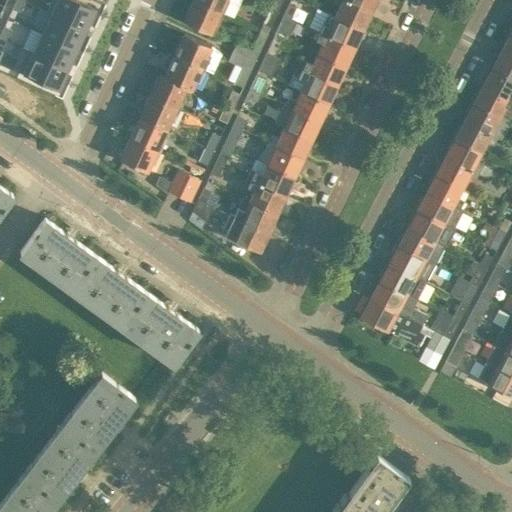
[(22,0),(15,0),(11,8),(19,12),(23,1),(22,0)]
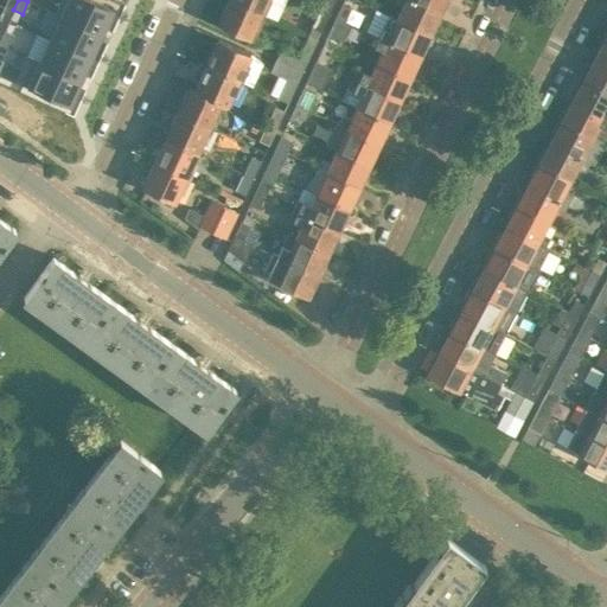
[(89,0),(59,0),(55,14),(59,17),(59,16),(101,34),(113,11),(89,0)]
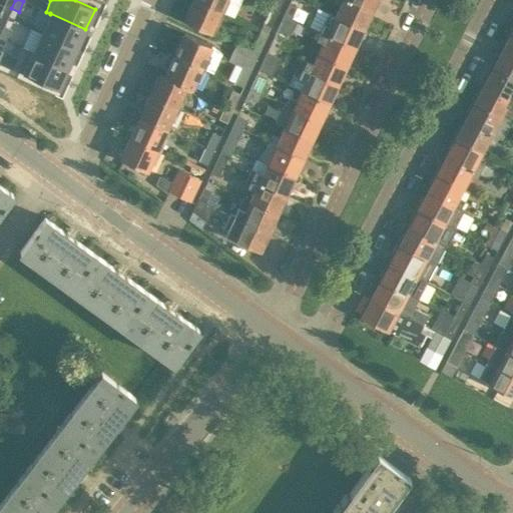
[(196,0),(192,0),(183,20),(211,33),(221,12),(196,0)]
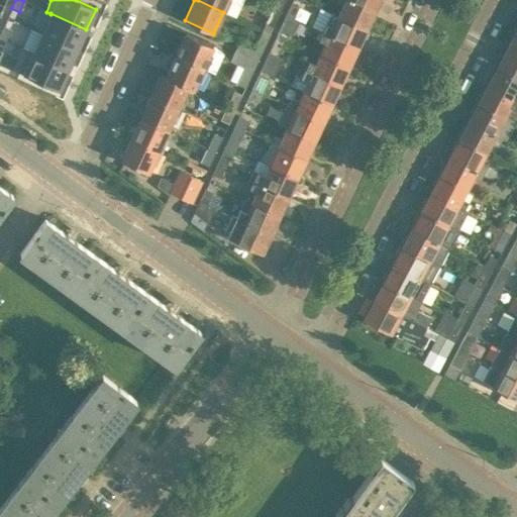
[(198,0),(223,12),(227,0),(198,0)]
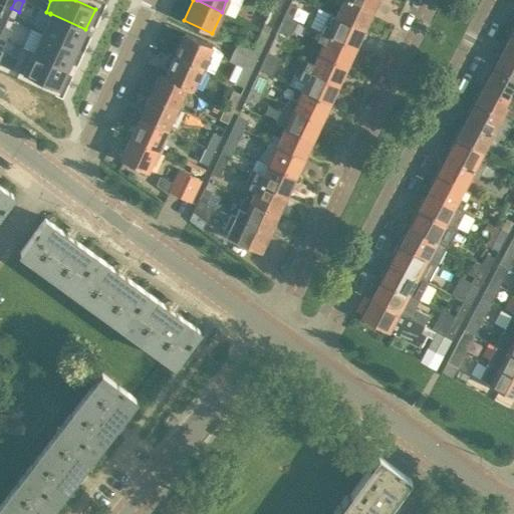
[(273,0),(270,8),(278,12),(283,0),(273,0)]
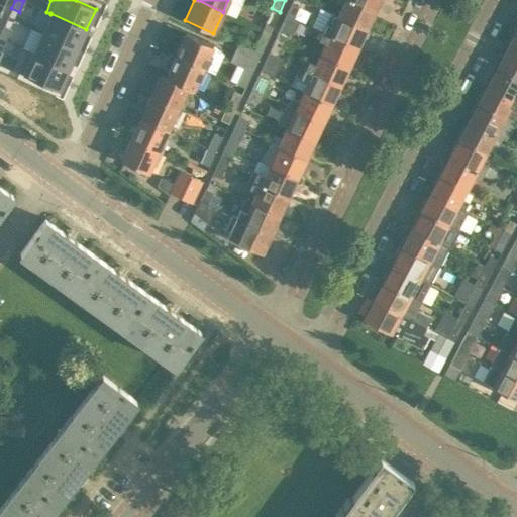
[(347,0),(335,0),(334,3),(341,7),(337,16),(368,31),(373,21),(371,18),(374,12),(347,0)]
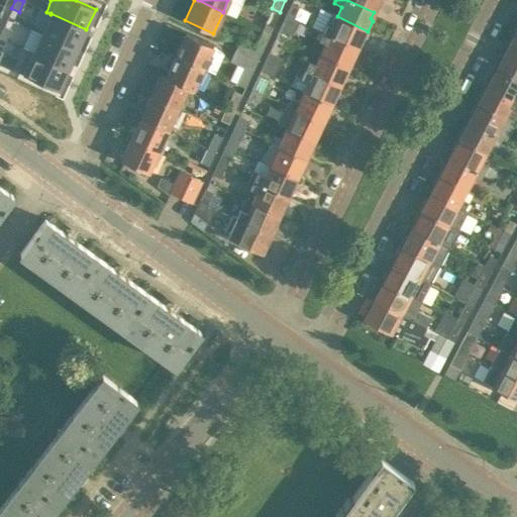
[(347,0),(374,12),(378,4),(381,4),(382,0),(347,0)]
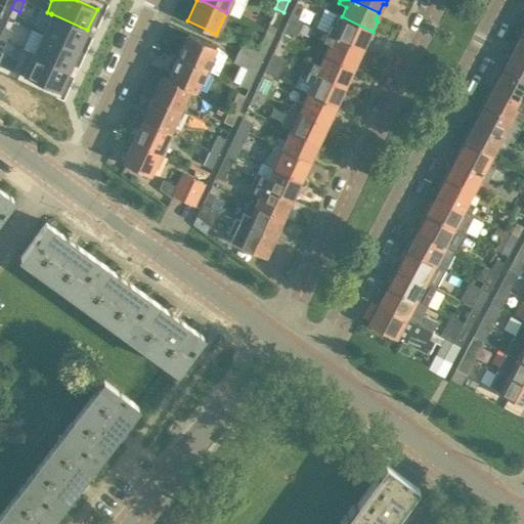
[(295,3),(289,15),(297,18),(298,18),(303,6),(295,3)]
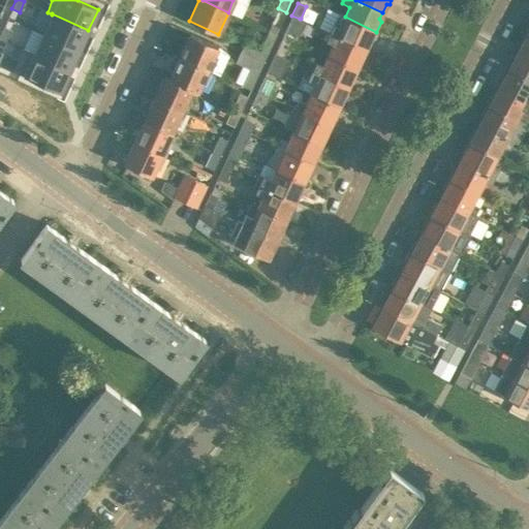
[(279,28),(286,12),(278,8),(271,24),(279,28)]
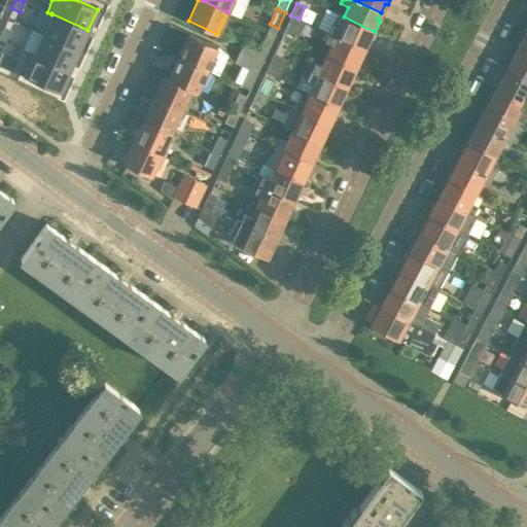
[(51,14),(42,34),(78,50),(88,30),(51,13),(51,14)]
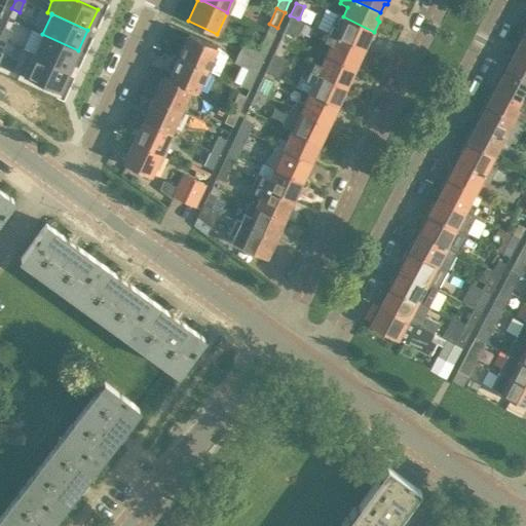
[(331,25),(327,32),(363,49),(367,42),(369,42),(374,32),(343,16),(336,13),(331,25)]
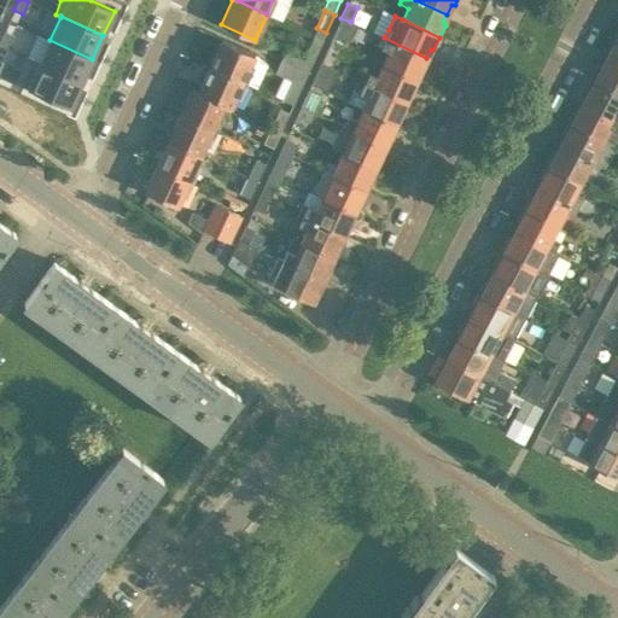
[(340,18),(334,31),(344,35),(350,22),(340,18)]
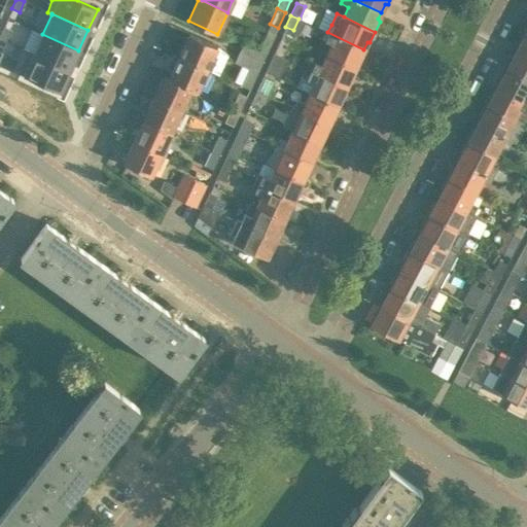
[(3,27),(0,33),(0,38),(5,41),(10,30),(3,27)]
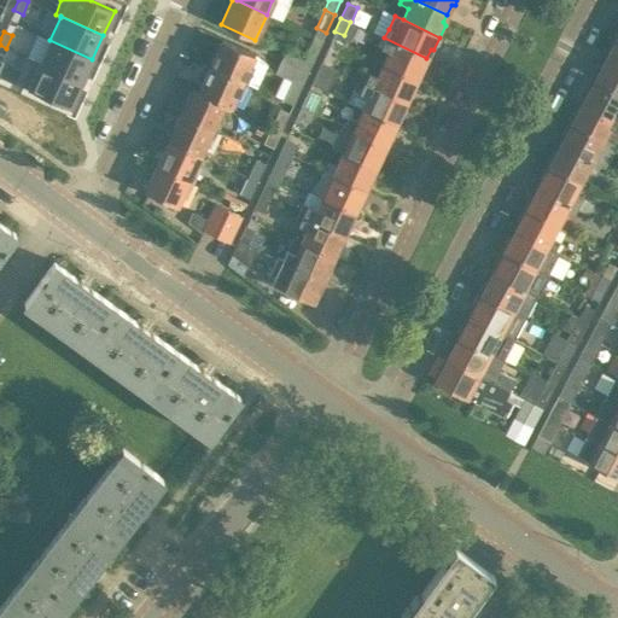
[(36,34),(25,57),(34,60),(81,82),(92,59),(50,40),(36,34)]
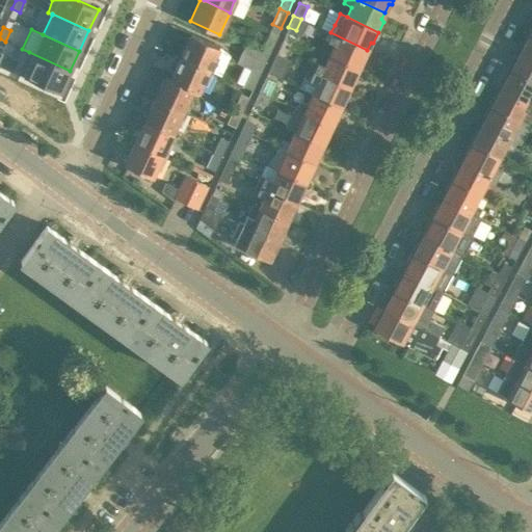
[(246,41),(241,52),(265,62),(278,34),(269,31),(262,47),(246,41)]
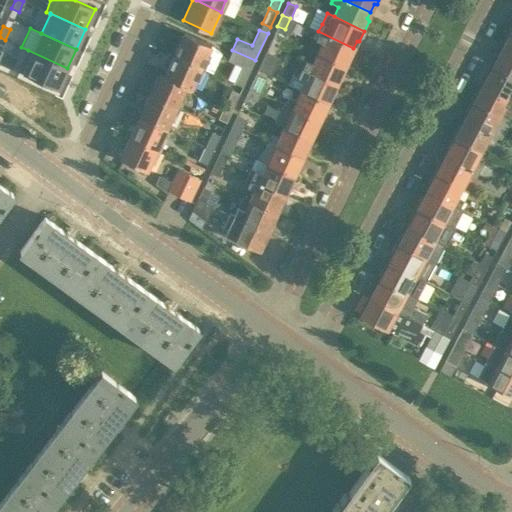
[(318,31),(314,40),(321,43),(317,53),(347,68),(352,58),(350,55),(353,48),(318,31)]
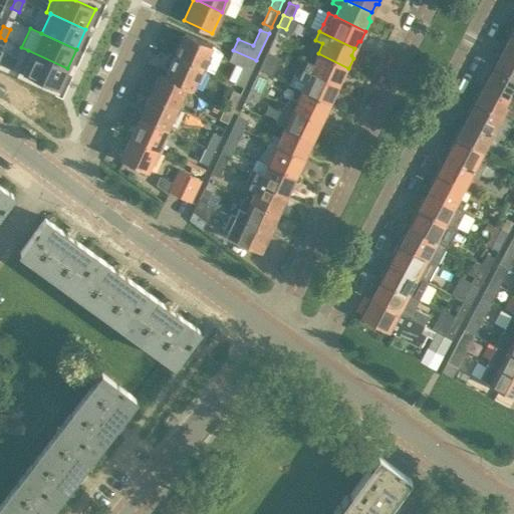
[(506,43),(502,49),(513,54),(513,33),(509,31),(504,41),(506,43)]
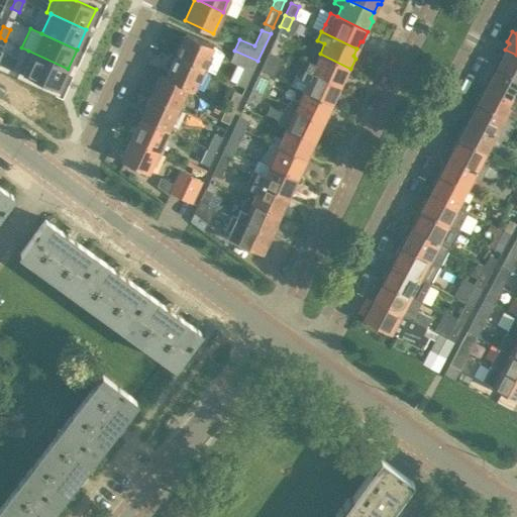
[(276,57),(277,56),(285,37),(285,36),(277,33),(268,53),(276,57)]
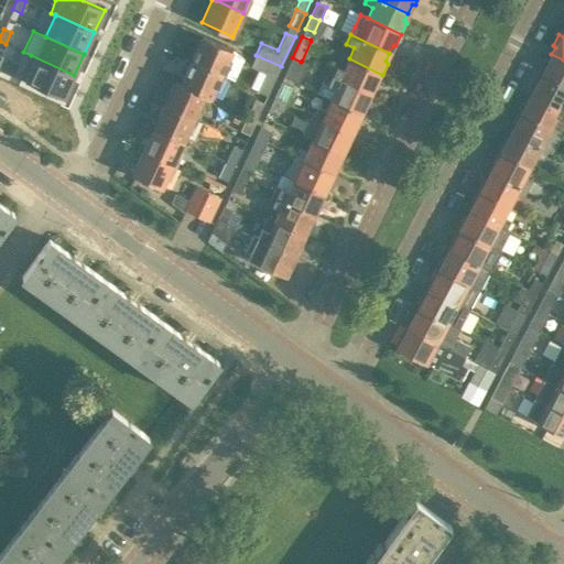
[(203,38),(193,60),(223,74),(234,79),(243,58),(232,52),(203,38)]
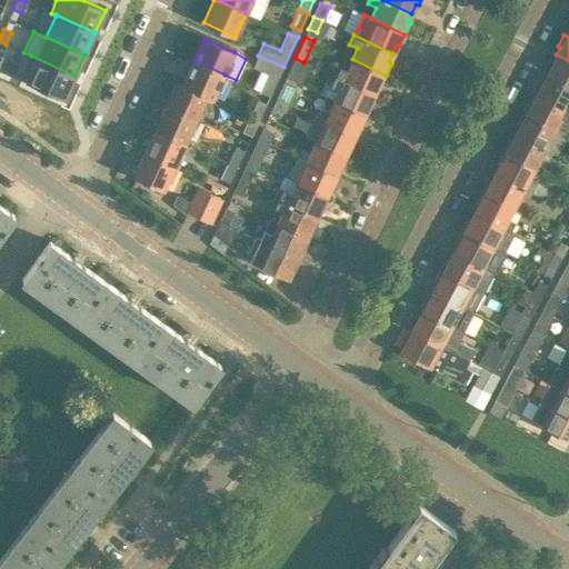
[(550,60),(543,73),(568,86),(568,60),(556,55),(552,61),(550,60)]
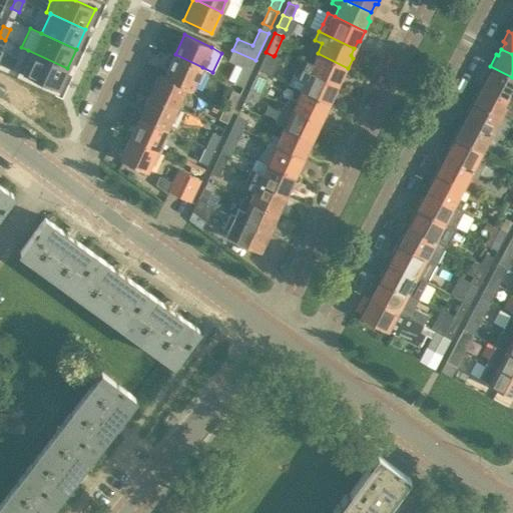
[(28,50),(18,71),(58,89),(67,68),(28,50)]
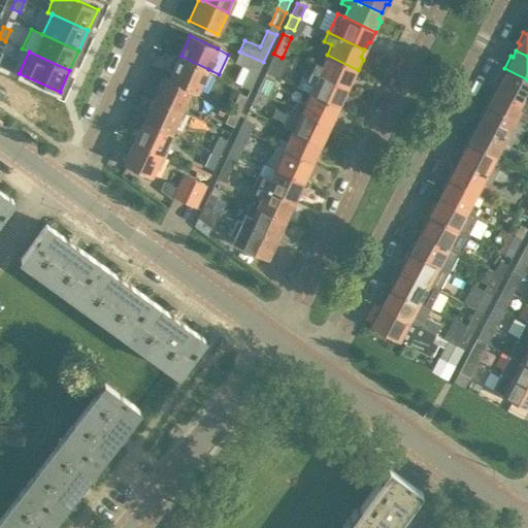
[(263,62),(239,52),(234,63),(250,69),(241,86),(251,90),(263,62)]
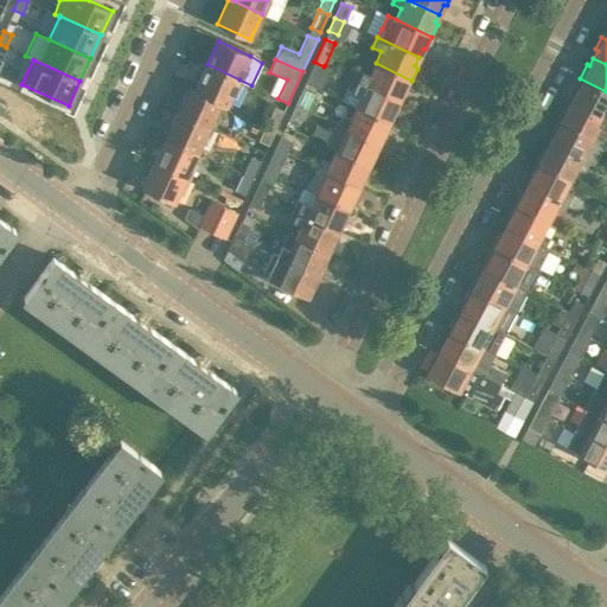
[(331,68),(325,65),(324,66),(314,62),(305,82),(320,89),(331,68)]
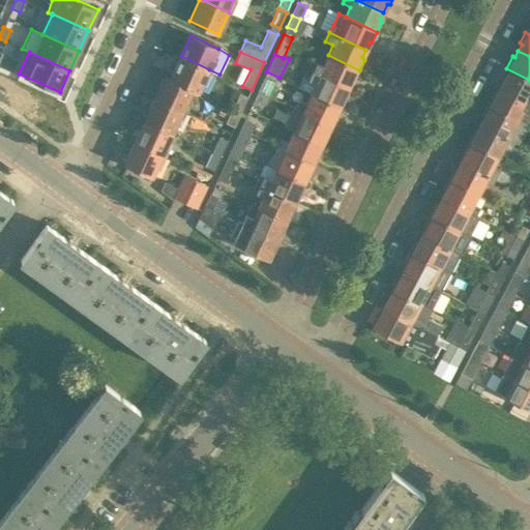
[(312,61),(307,69),(348,89),(351,81),(354,81),(359,70),(328,55),(323,66),(316,62),(312,61)]
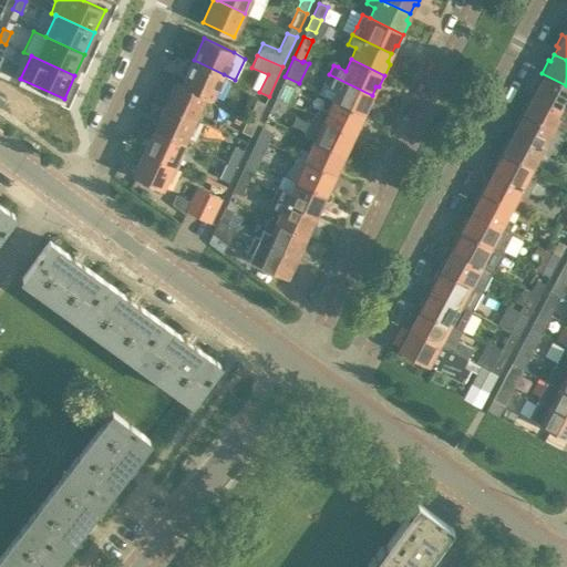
[(194,60),(182,84),(206,95),(205,96),(212,100),(216,90),(224,74),(194,60)]
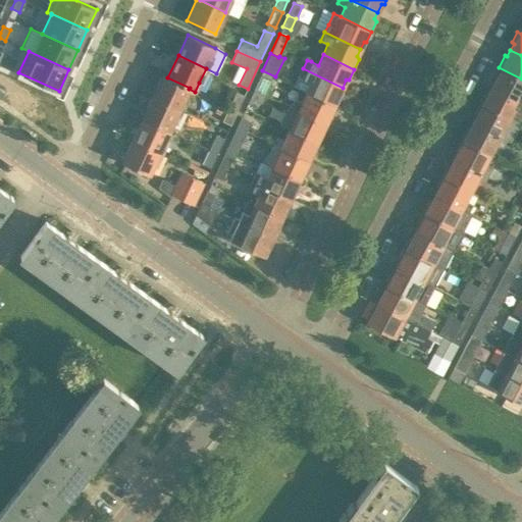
[(494,79),(491,86),(521,102),(521,79),(499,67),(492,77),(494,79)]
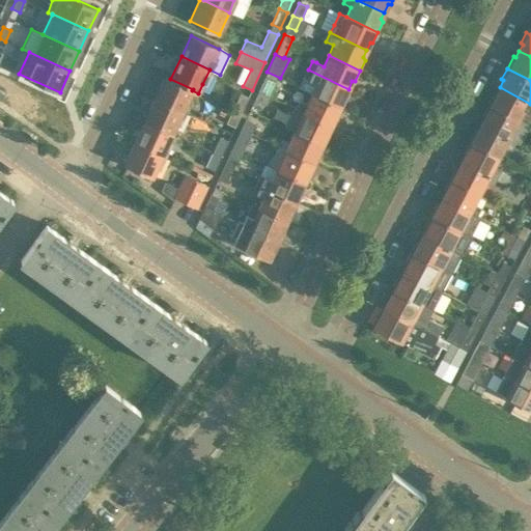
[(307,70),(304,77),(308,79),(315,82),(311,93),(342,108),(347,98),(345,95),(348,89),(308,70),(307,70)]
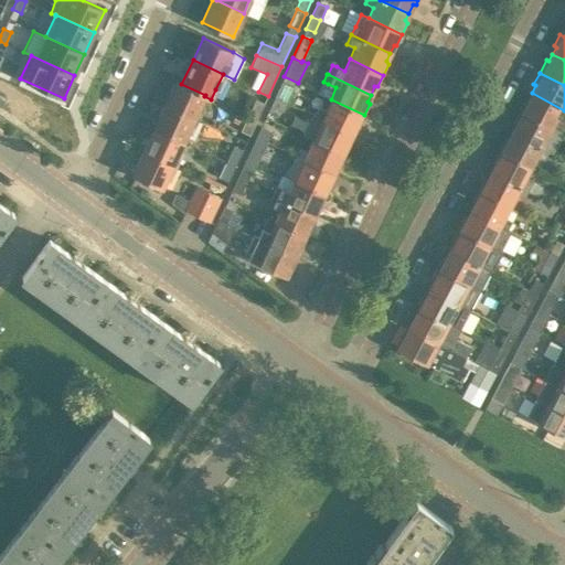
[(176,82),(164,104),(194,118),(204,96),(205,95),(181,84),(176,82)]
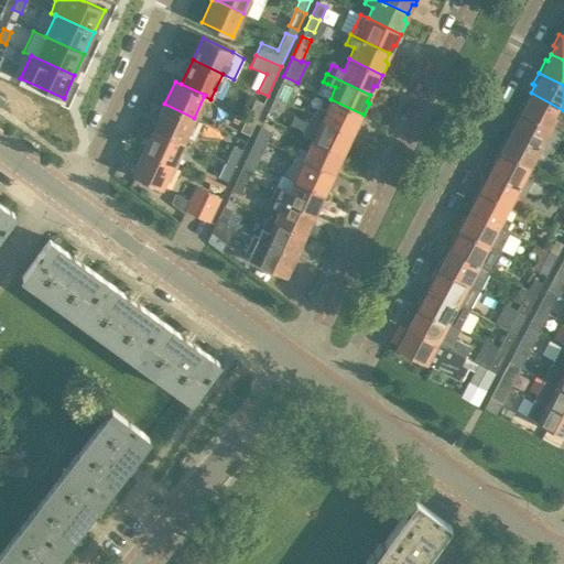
[(281,82),(273,97),(286,104),(294,87),(281,82)]
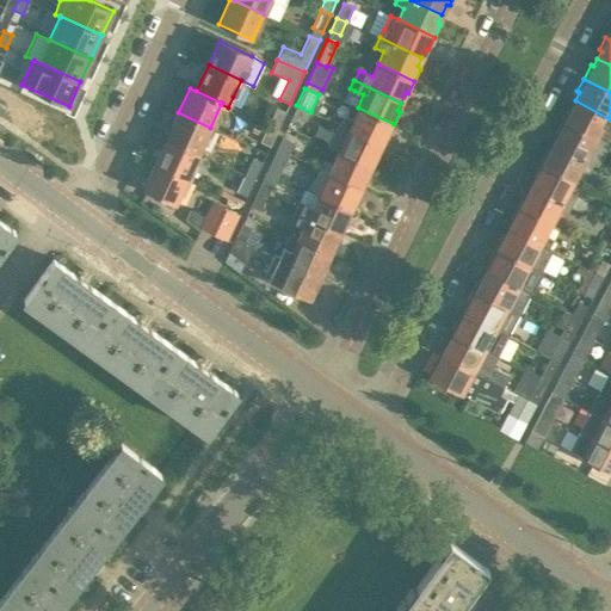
[(568,107),(561,122),(594,139),(594,136),(608,143),(609,144),(610,139),(610,119),(575,100),(571,109),(568,107)]
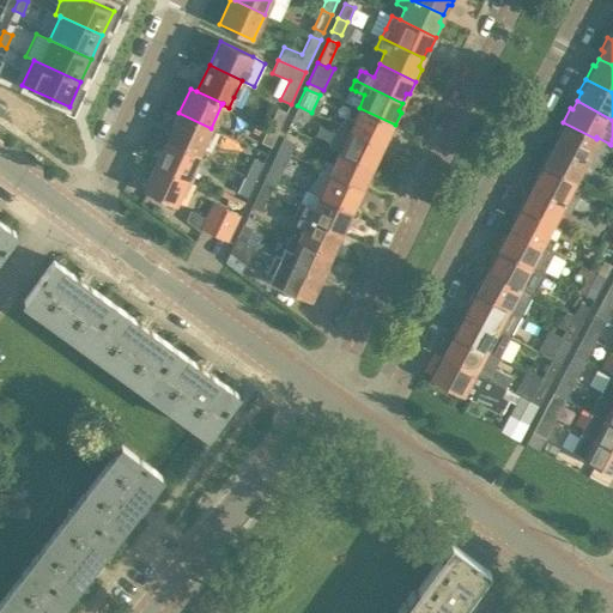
[(307,122),(311,113),(297,105),(293,115),(307,122)]
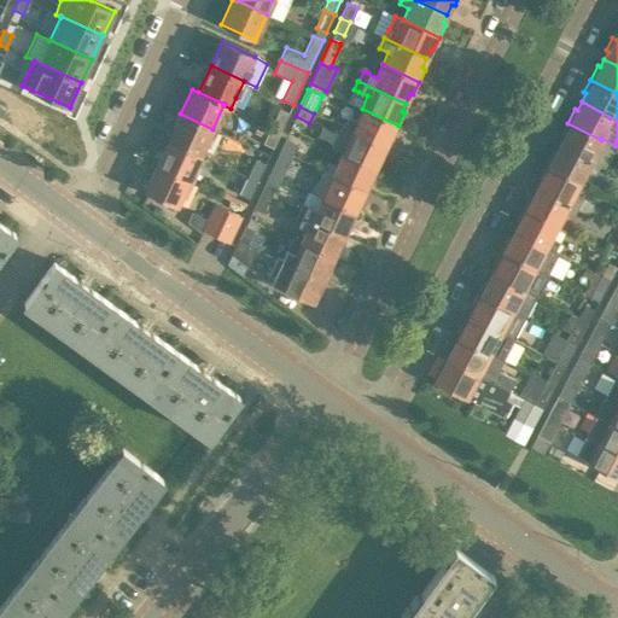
[(270,126),(281,130),(290,112),(279,108),(270,126)]
